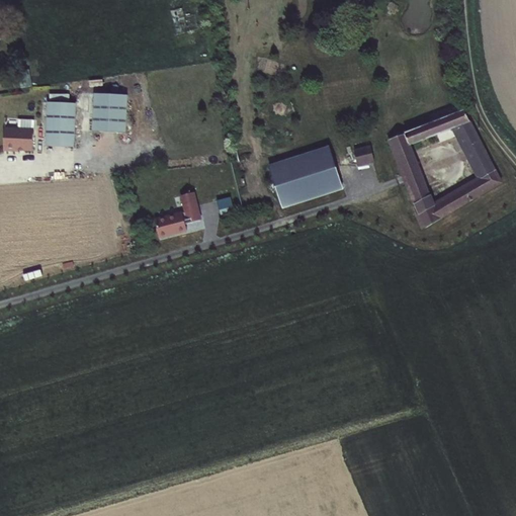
[(126,94),(92,92),(89,131),(124,133),(126,94)]
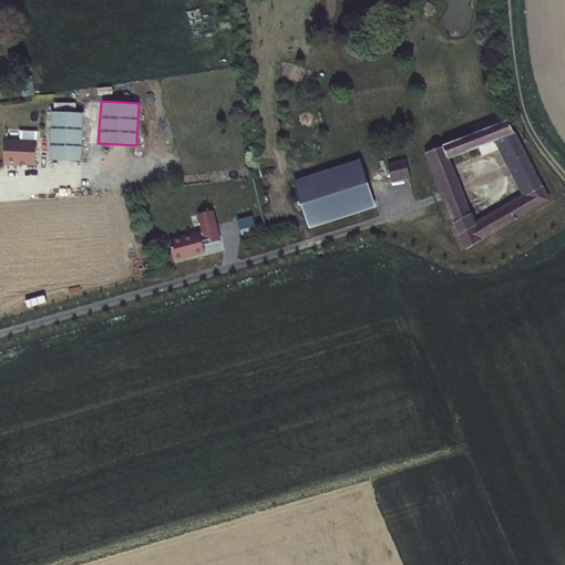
[(51,110),(48,157),(79,160),(82,112),(51,110)]
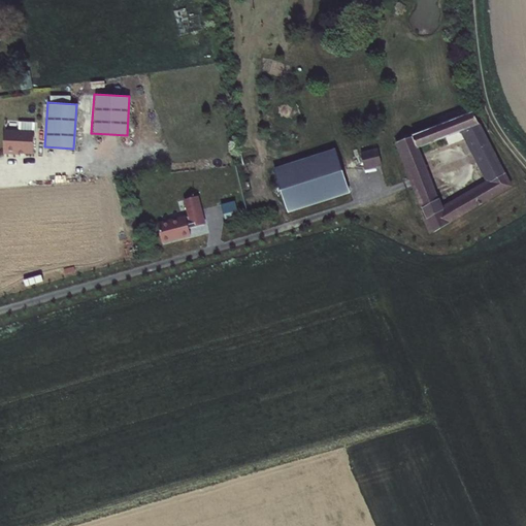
[(471,110),(394,140),(431,230),(510,184),(471,110)]
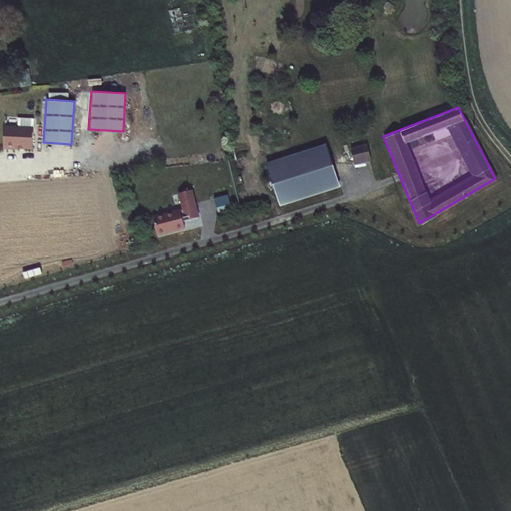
[(3,148),(17,149),(18,147),(32,148),(33,127),(4,125),(3,148)]
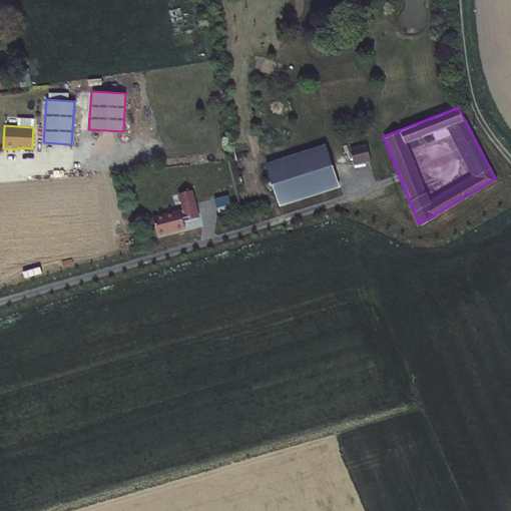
[(349,146),(353,162),(369,158),(365,142),(349,146)]
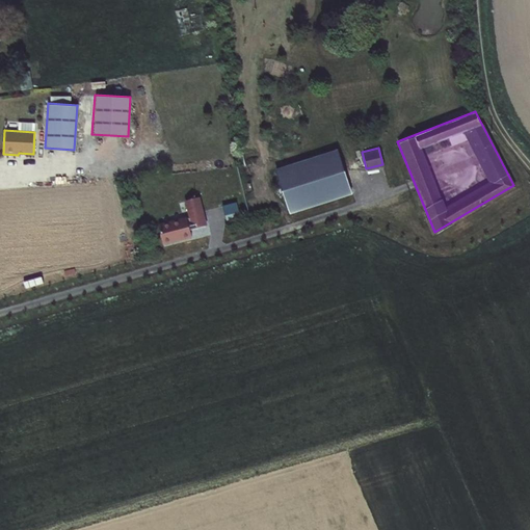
[(274,169),(290,215),(351,195),(337,150),(274,169)]
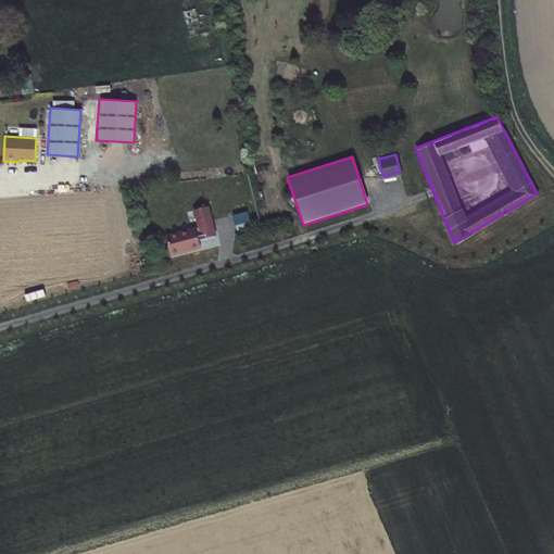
[(164,234),(168,253),(199,247),(197,237),(213,234),(208,206),(189,211),(192,225),(172,229),(172,231),(164,234)]
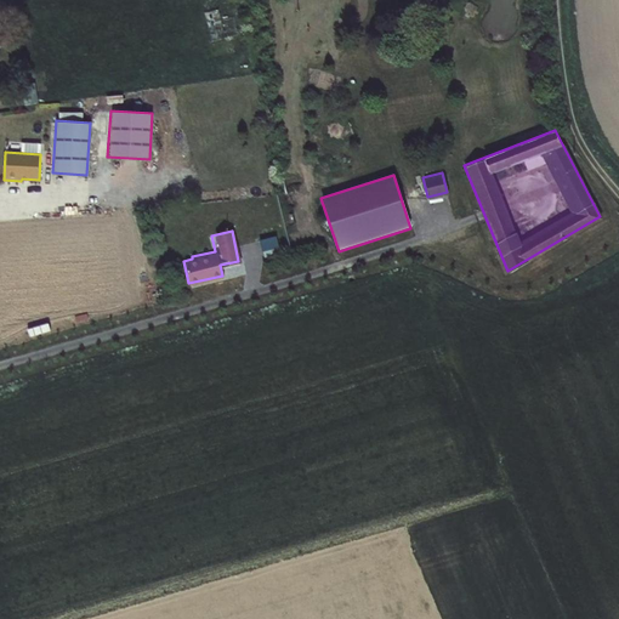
All buildings are outlined.
